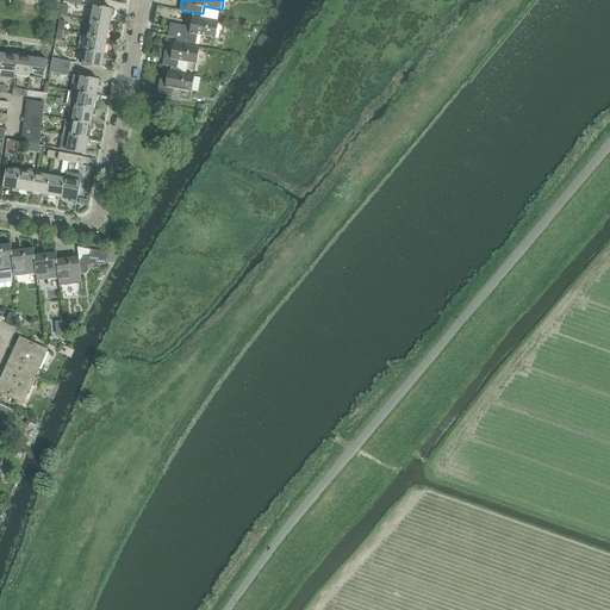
[(116,11),(94,6),(91,22),(110,25),(112,16),(114,16),(116,11)]
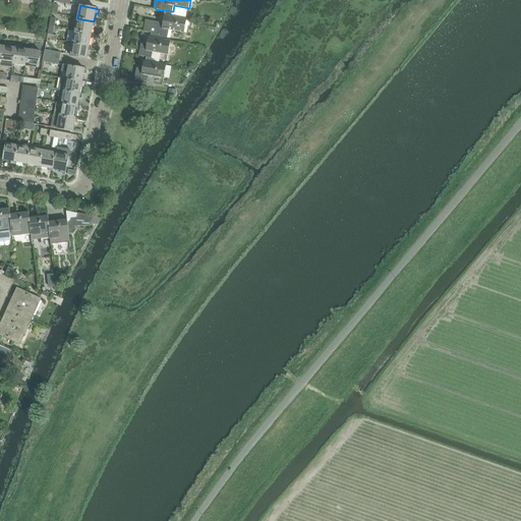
[(164,23),(146,19),(143,31),(154,33),(162,35),(161,40),(167,41),(169,30),(184,33),(187,19),(177,17),(177,15),(173,11),(170,11),(169,16),(165,15),(164,23)]
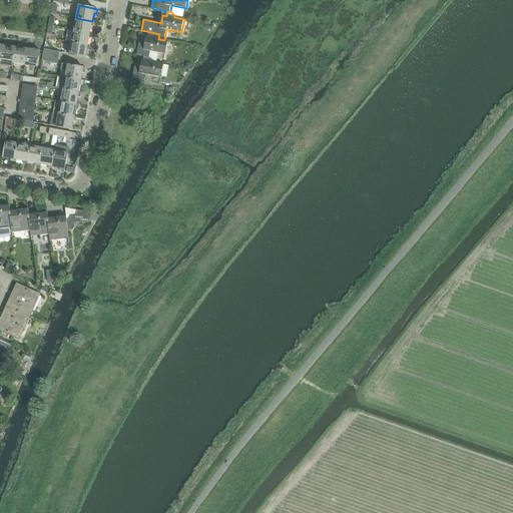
[(74,30),(90,33),(92,25),(94,26),(95,21),(92,21),(76,18),(74,30)]
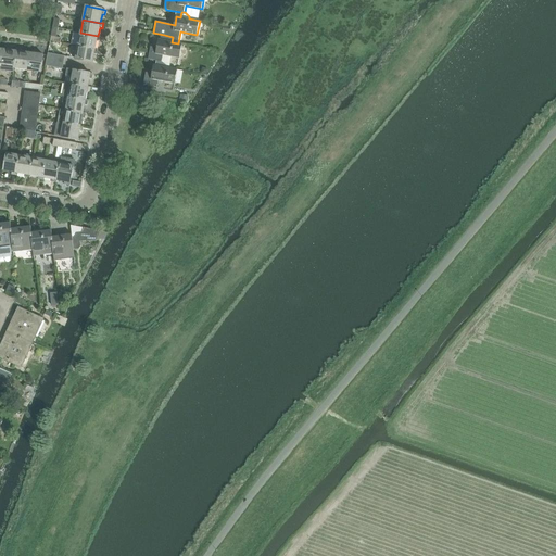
[(78,46),(96,49),(97,40),(100,41),(101,36),(98,36),(80,33),(78,46)]
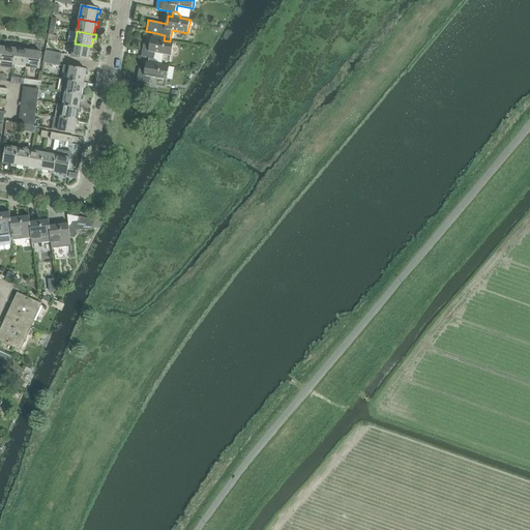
[(142,56),(152,58),(154,59),(154,58),(155,53),(172,55),(174,41),(170,41),(164,40),(165,35),(156,33),(155,38),(151,37),(150,46),(144,45),(142,56)]
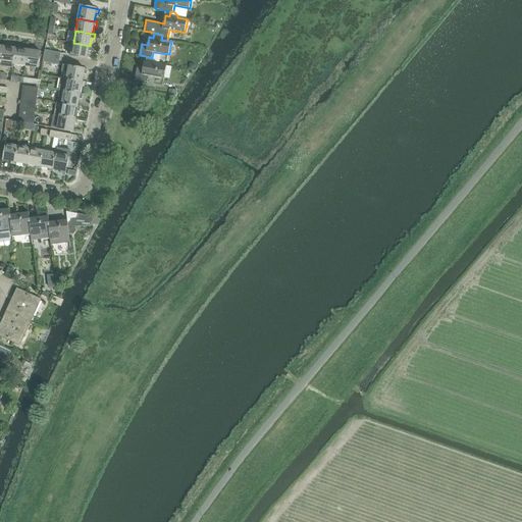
[(90,46),(73,43),(71,56),(88,59),(89,51),(91,51),(92,46),(90,46)]
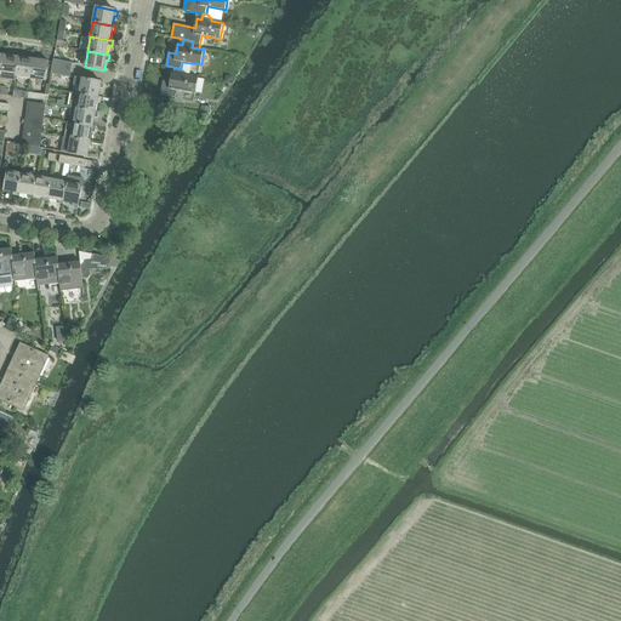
[(1,74),(16,77),(18,57),(9,56),(10,52),(4,52),(4,55),(1,74)]
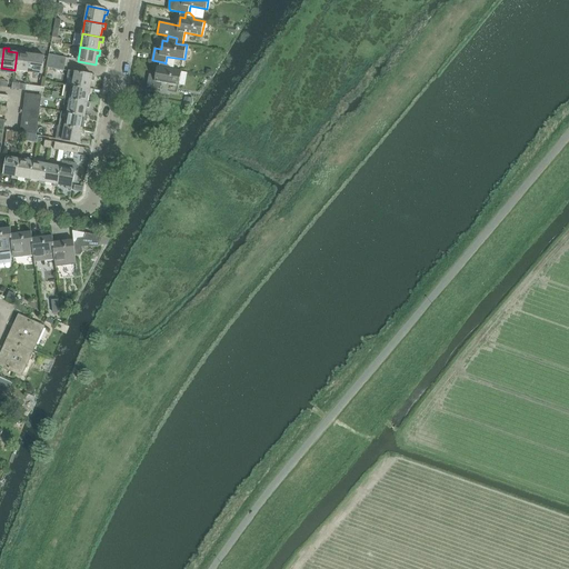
[(15,70),(28,72),(31,55),(30,55),(22,53),(22,50),(17,50),(17,52),(15,70)]
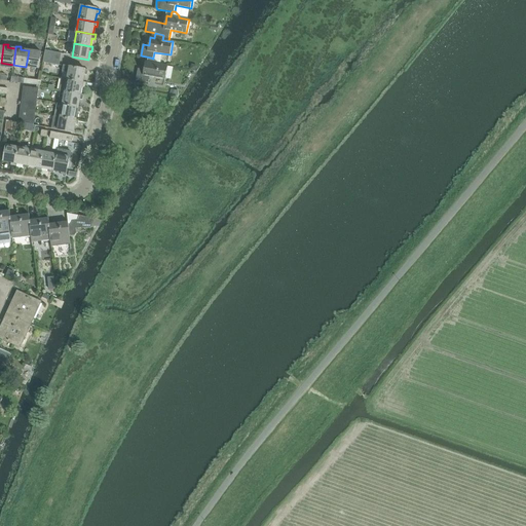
[(29,50),(26,67),(39,69),(41,51),(33,50),(33,48),(29,47),(28,50),(29,50)]
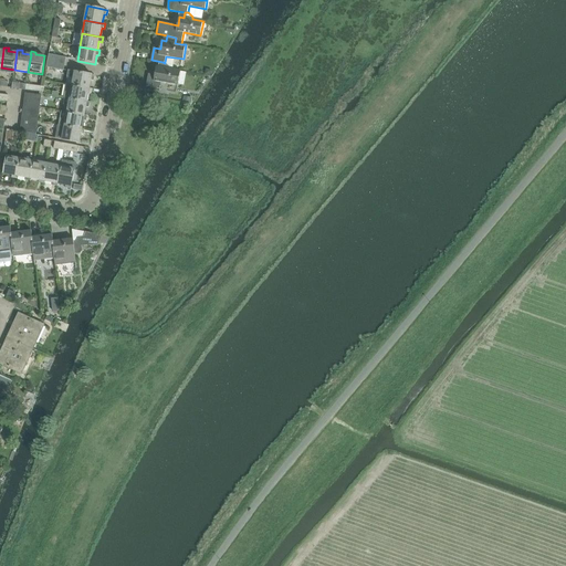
[(48,61),(65,64),(66,58),(49,54),(48,61)]
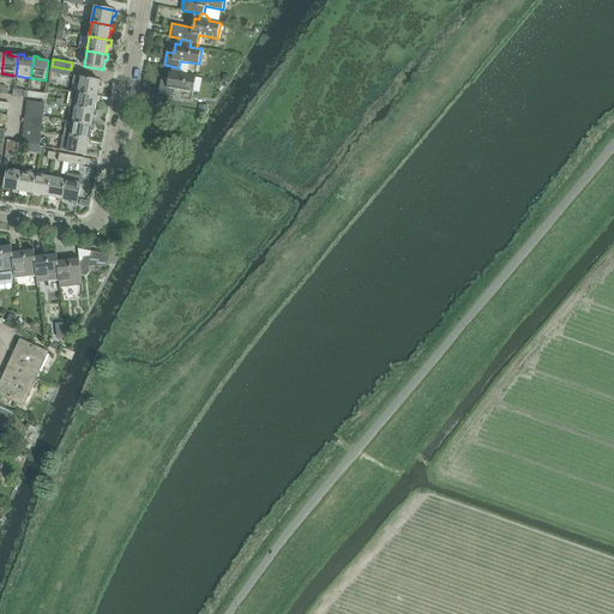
[(71,70),(52,66),(50,73),(70,77),(71,70)]
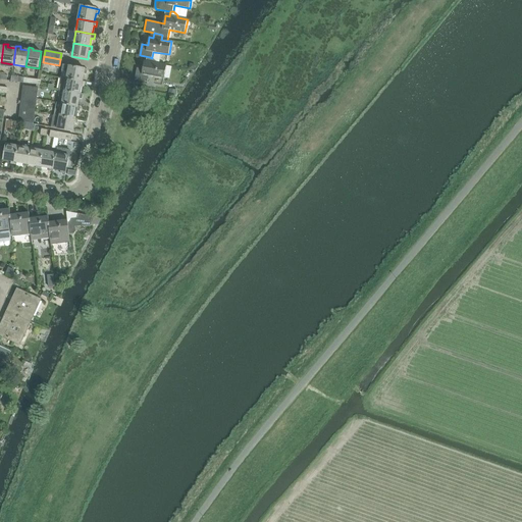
[(150,57),(149,62),(145,61),(143,69),(138,67),(135,80),(148,82),(149,75),(164,79),(167,65),(157,63),(157,61),(152,57),(152,58),(150,57)]
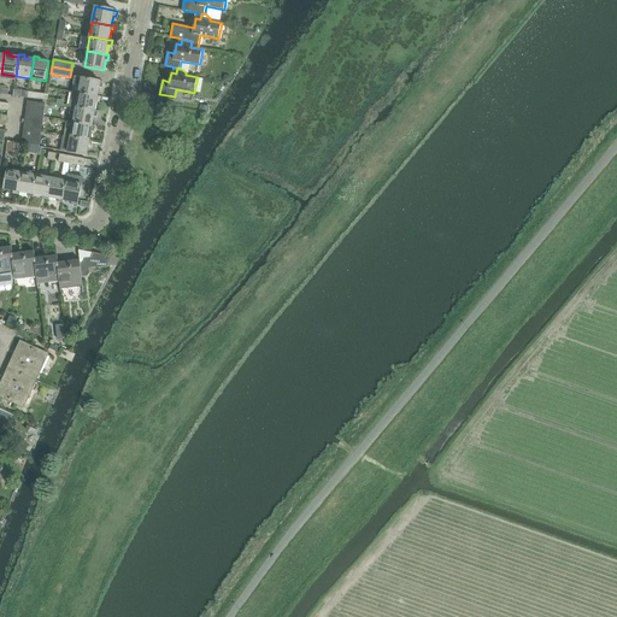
[(81,86),(78,93),(98,97),(100,87),(103,88),(104,82),(77,77),(76,84),(81,86)]
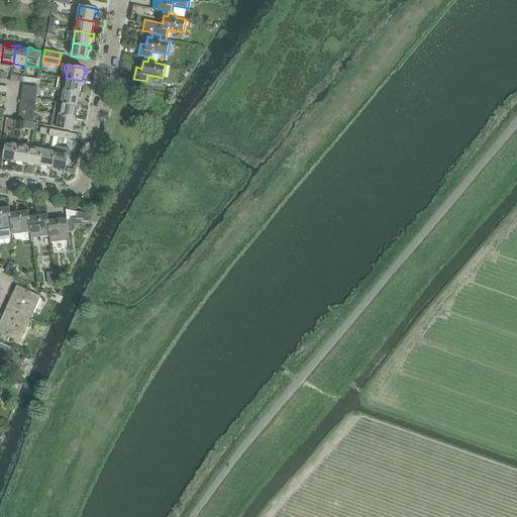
[(82,81),(66,78),(64,90),(80,93),(82,86),(84,86),(85,82),(82,81)]
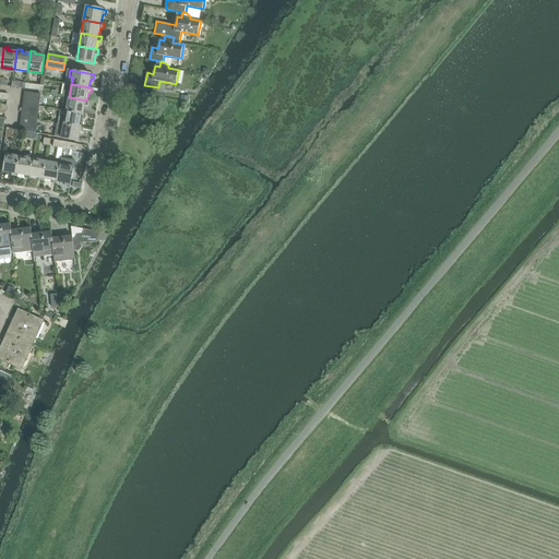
[(86,100),(69,97),(67,110),(84,114),(85,106),(88,106),(90,102),(86,100)]
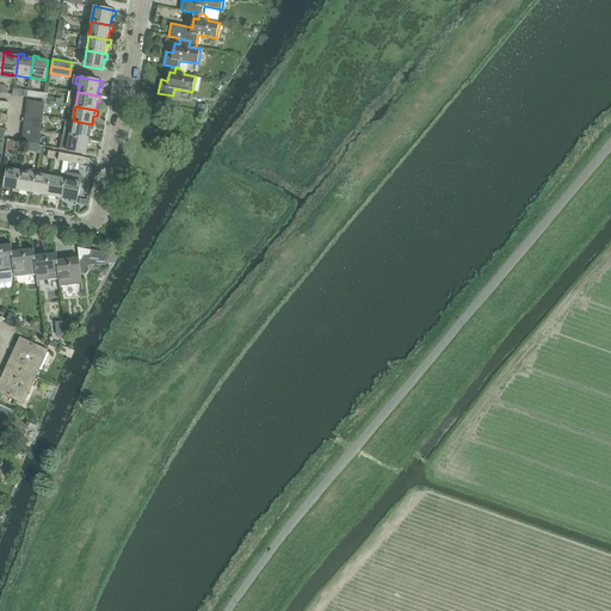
[(71,136),(90,140),(91,130),(93,130),(94,125),(92,124),(73,121),(71,136)]
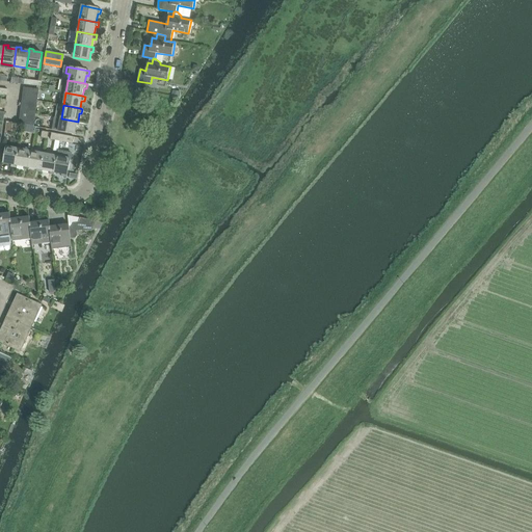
[(78,122),(61,118),(58,131),(75,134),(77,126),(79,127),(80,122),(78,122)]
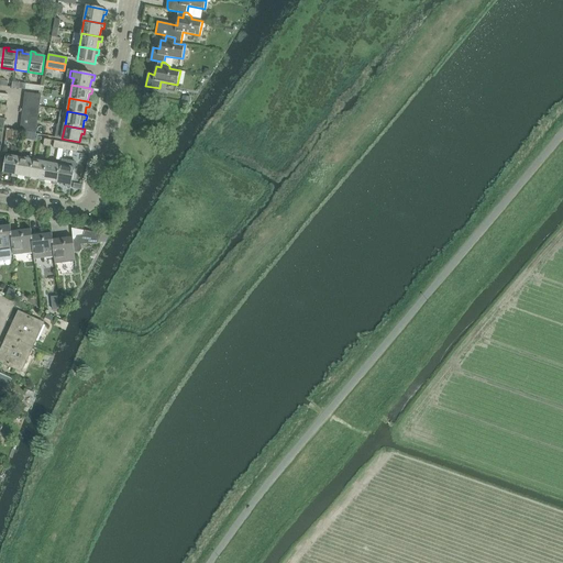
[(8,129),(6,146),(12,147),(14,130),(8,129)]
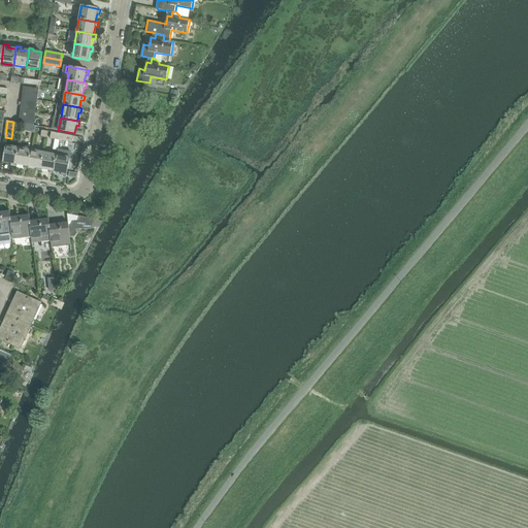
[(52,132),(51,138),(60,140),(61,134),(52,132)]
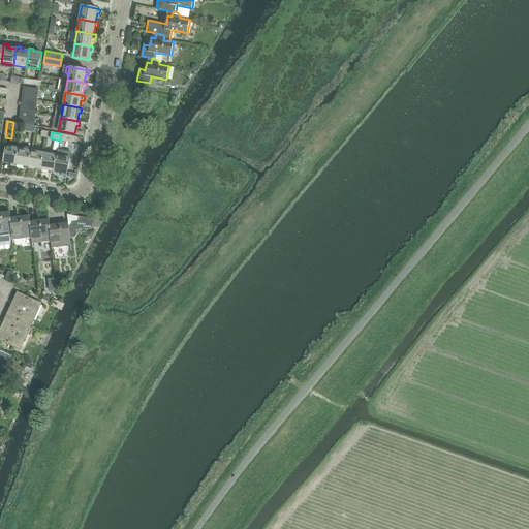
[(61,134),(60,141),(73,144),(74,136),(61,134)]
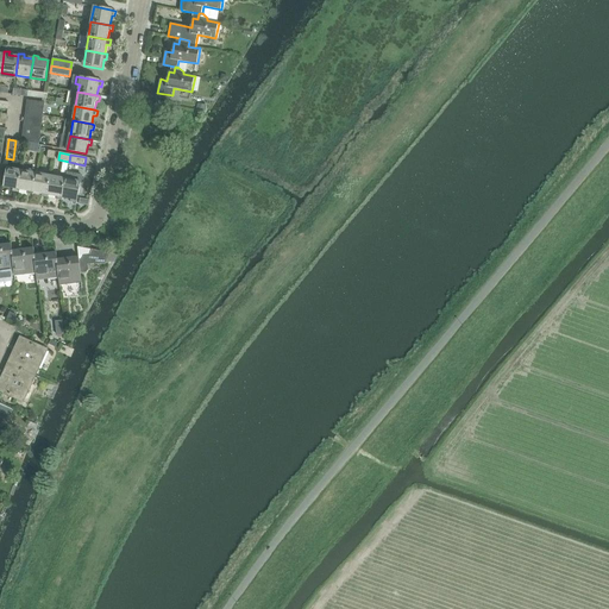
[(19,192),(19,189),(23,170),(8,168),(5,187),(14,188),(13,192),(19,192)]
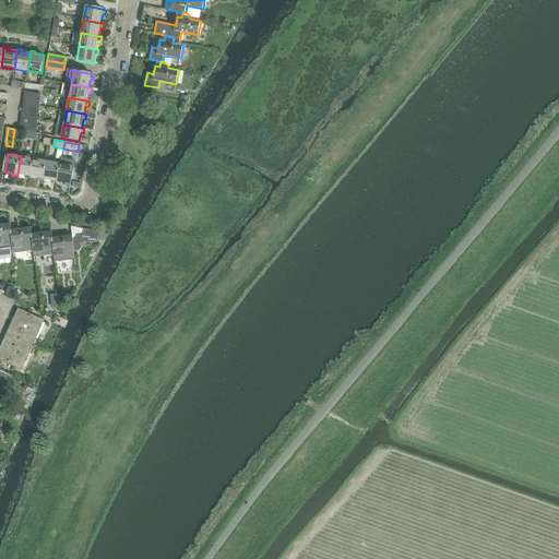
[(21,156),(18,174),(26,176),(25,178),(31,179),(31,176),(34,158),(21,156)]
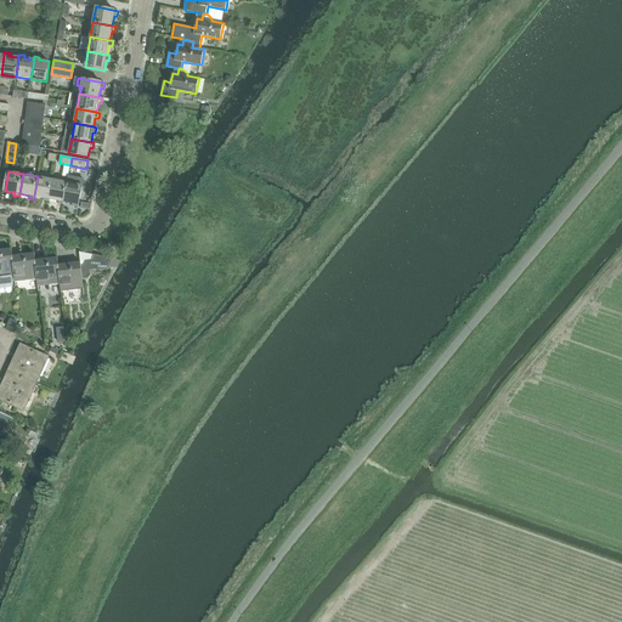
[(54,180),(38,176),(34,196),(44,198),(43,201),(49,202),(49,199),(54,180)]
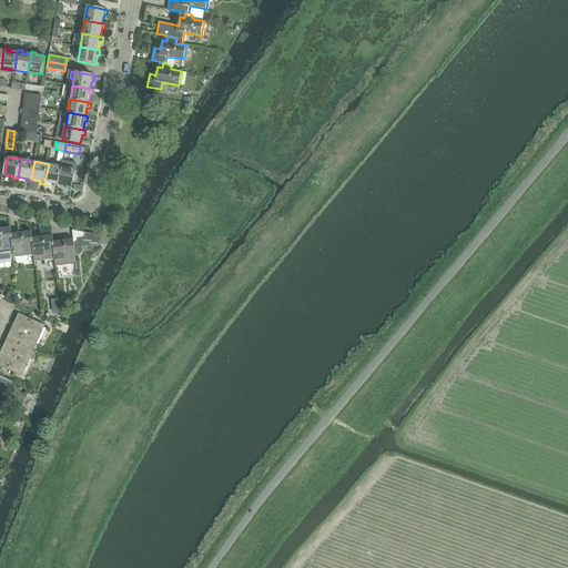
[(62,166),(49,164),(44,182),(53,183),(53,186),(58,186),(59,184),(62,166)]
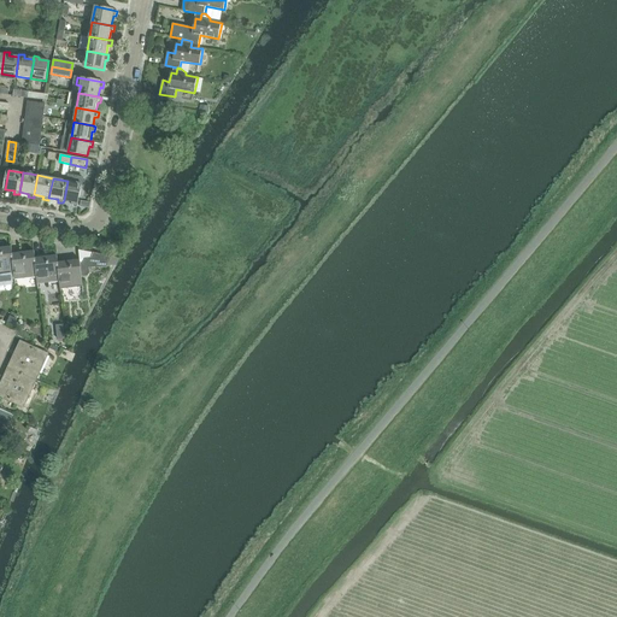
[(68,181),(64,200),(72,203),(72,205),(78,206),(82,183),(68,181)]
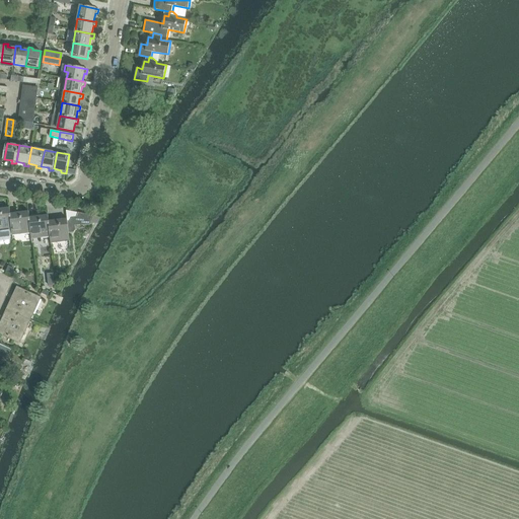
[(0,230),(12,230),(10,214),(11,214),(10,208),(0,209),(0,230)]
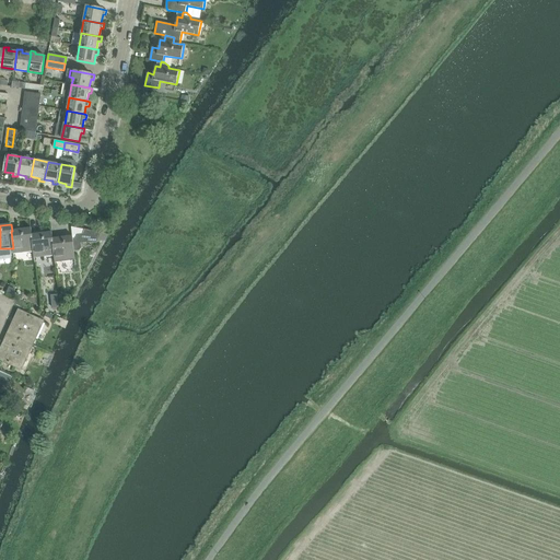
[(14,254),(34,252),(32,235),(33,235),(32,229),(12,231),(11,231),(13,248),(14,254)]
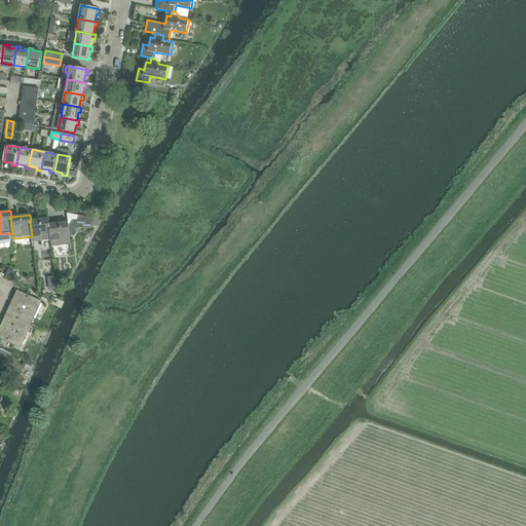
[(69,222),(50,224),(51,240),(51,247),(71,245),(70,233),(73,233),(76,228),(92,228),(96,220),(88,218),(80,217),(78,221),(73,222),(71,226),(69,225),(69,222)]
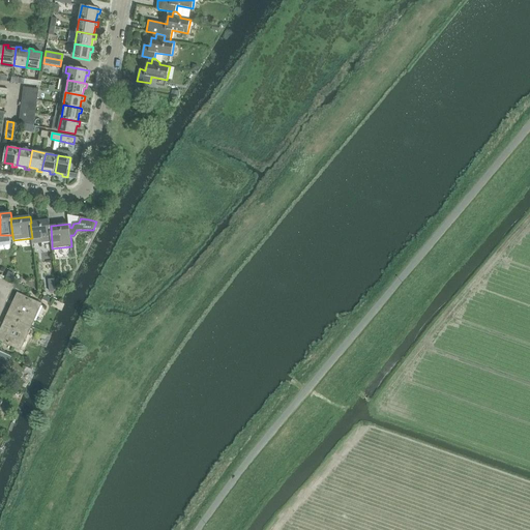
[(33,244),(52,242),(50,226),(51,226),(50,221),(31,223),(30,223),(32,238),(33,244)]
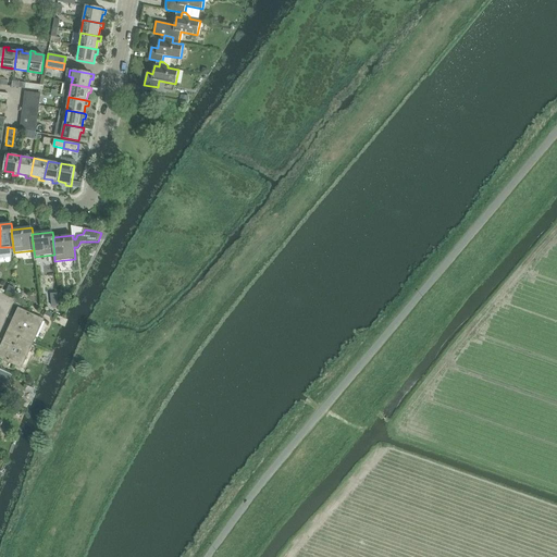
[(9,285),(7,292),(15,296),(15,288),(9,285)]
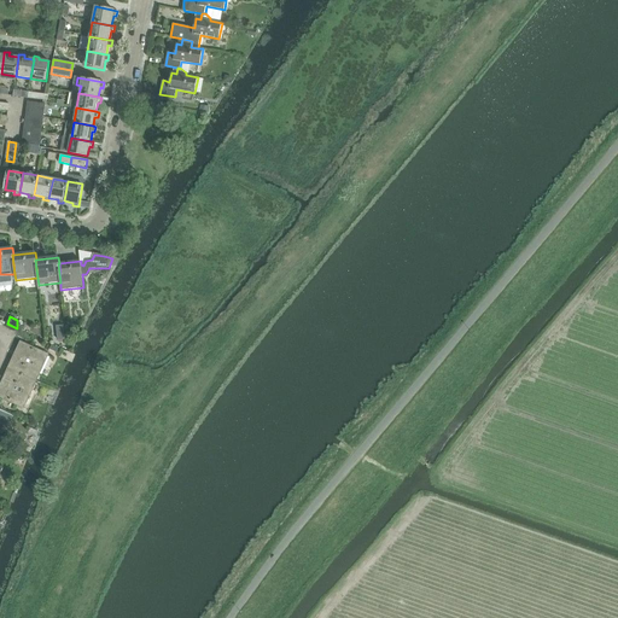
[(9,369),(35,382),(47,355),(21,343),(9,369)]
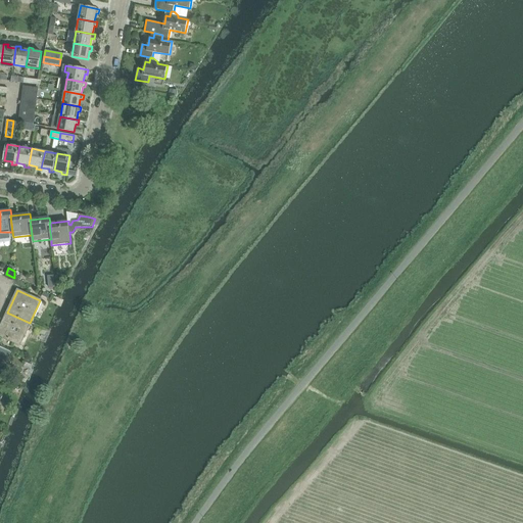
[(30,323),(7,313),(0,327),(0,335),(20,344),(30,323)]
